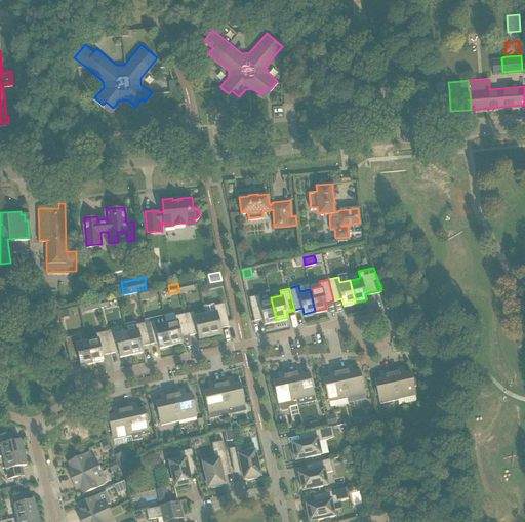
[(271,297),(260,299),(258,293),(249,295),(254,319),(263,317),(265,322),(276,320),(271,297)]
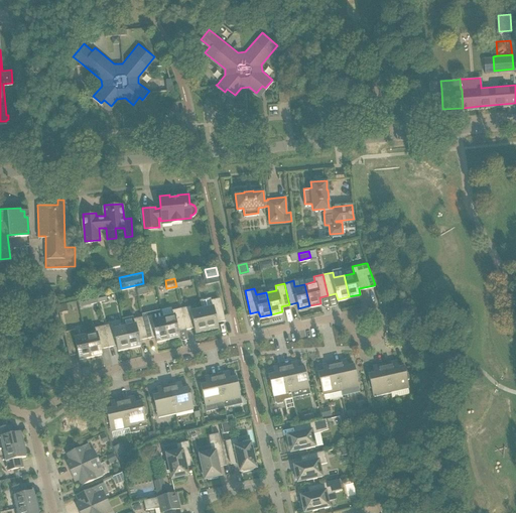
[(97,294),(98,300),(107,298),(105,292),(97,294)]
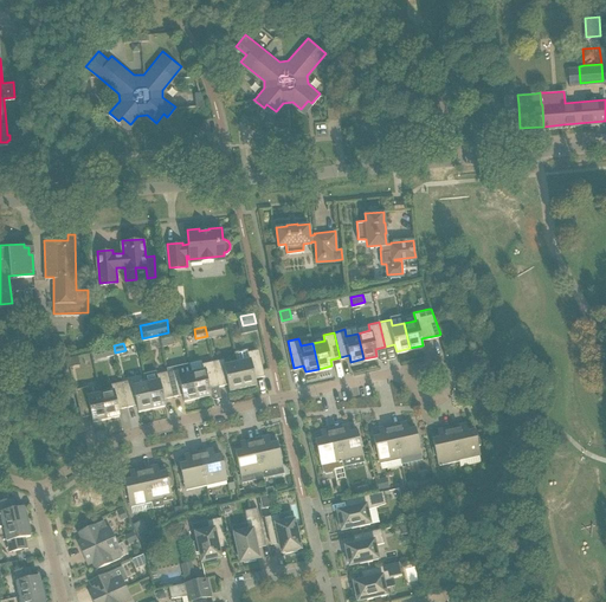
[(114,345),(104,347),(107,355),(115,353),(114,345)]
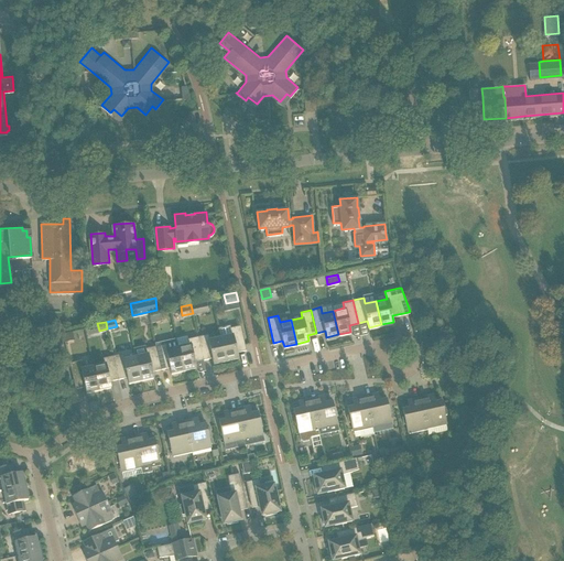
[(240,324),(230,326),(230,323),(218,326),(220,336),(226,359),(238,357),(237,351),(246,348),(240,324)]
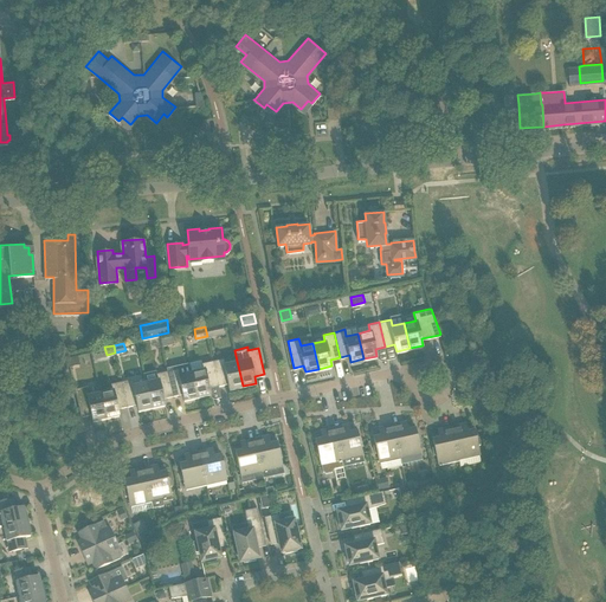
[(237,361),(225,363),(224,357),(212,360),(218,384),(227,382),(230,389),(243,386),(237,361)]
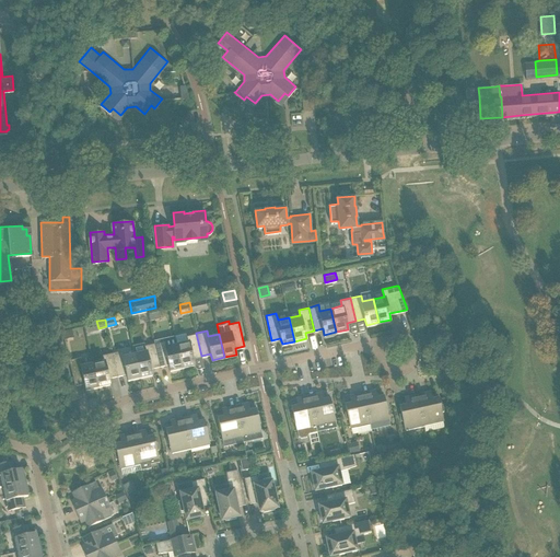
[(193,358),(201,356),(196,333),(186,335),(187,340),(176,343),(182,367),(194,364),(193,358)]
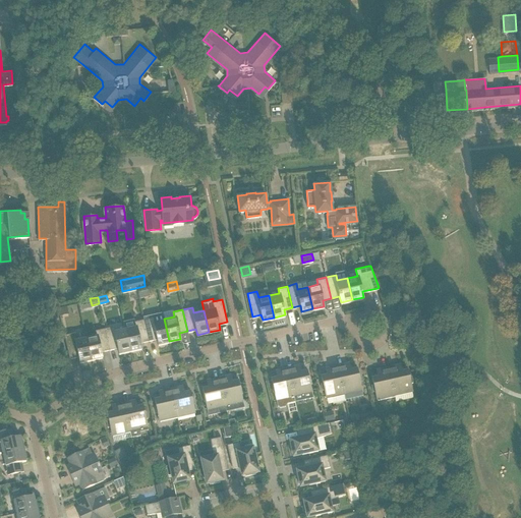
[(148,317),(143,318),(149,340),(157,338),(158,344),(169,341),(164,319),(163,310),(147,314),(148,317)]
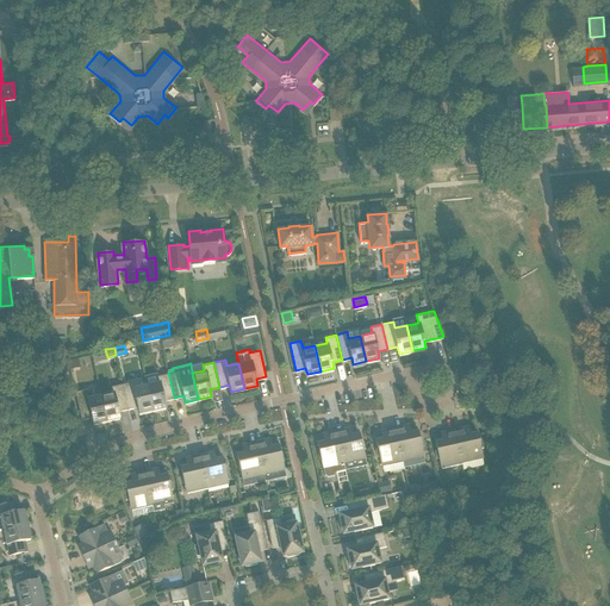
[(165,399),(174,398),(168,372),(157,374),(159,381),(147,383),(153,410),(166,406),(165,399)]
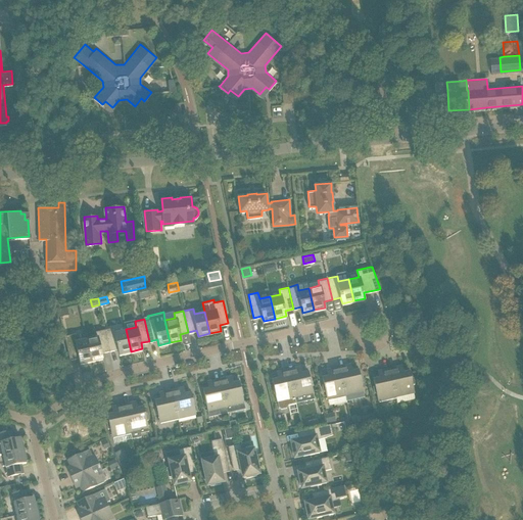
[(126,329),(115,331),(114,326),(105,328),(109,349),(117,347),(120,353),(131,351),(126,329)]
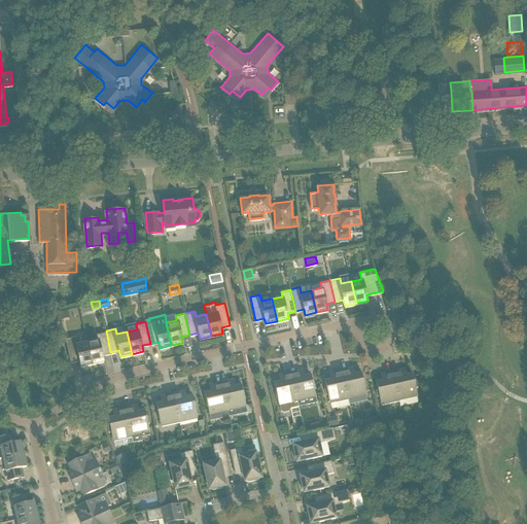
[(102,354),(110,352),(106,330),(96,333),(97,338),(86,341),(92,362),(103,360),(102,354)]
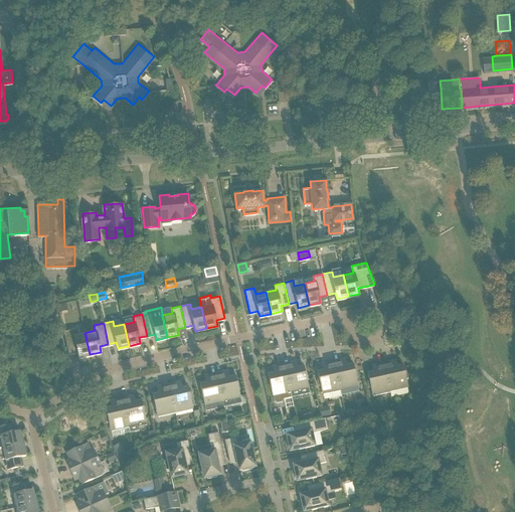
[(84,333),(75,335),(74,327),(63,329),(68,353),(77,351),(78,357),(90,354),(84,333)]
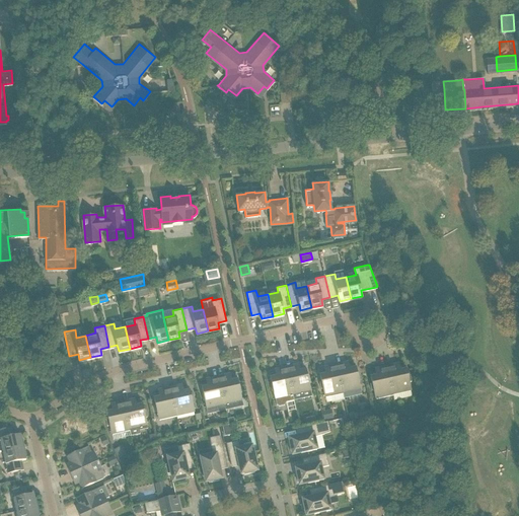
[(355,362),(349,363),(348,360),(336,362),(343,390),(360,386),(358,378),(360,378),(358,371),(357,372),(355,362)]
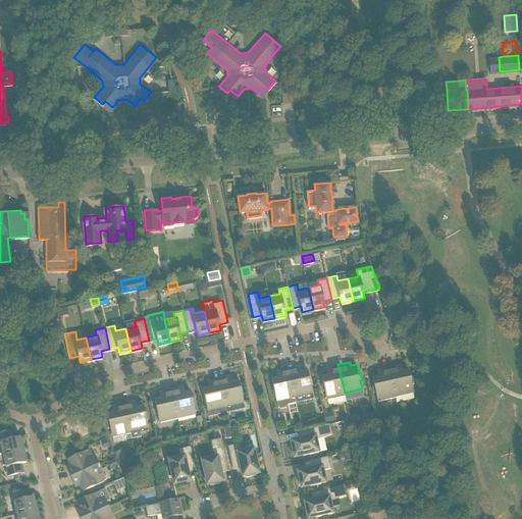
[(408,366),(402,367),(401,363),(388,366),(395,394),(413,390),(411,382),(414,381),(412,375),(410,375),(408,366)]
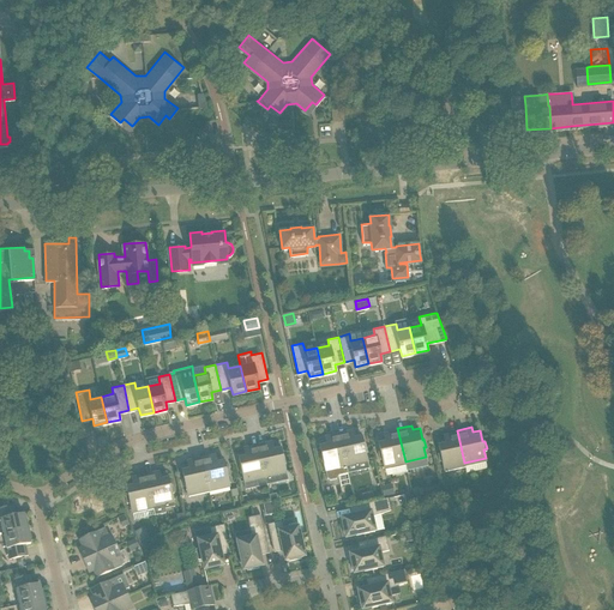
[(353,428),(338,432),(345,464),(367,459),(365,450),(367,450),(365,442),(363,442),(361,430),(354,433),(353,428)]
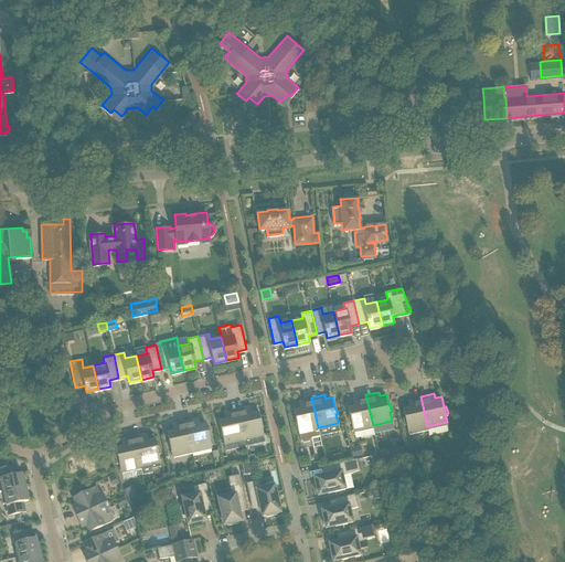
[(353,430),(373,425),(365,394),(353,398),(353,402),(348,403),(350,414),(348,414),(349,421),(351,421),(353,430)]
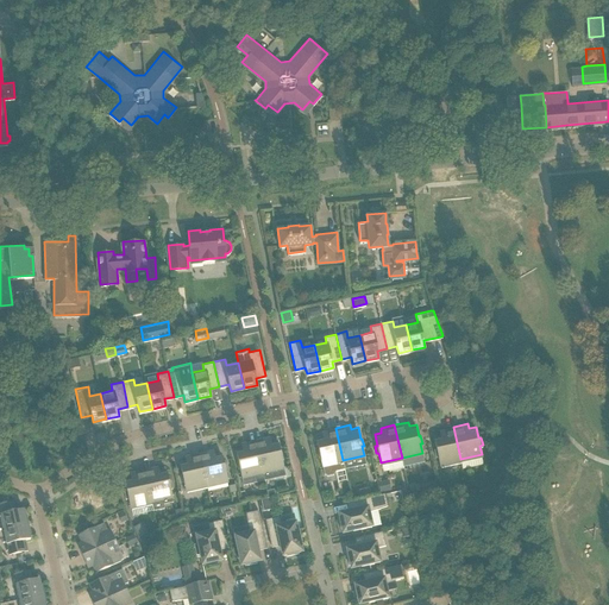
[(440,464),(460,459),(453,427),(440,429),(440,434),(434,435),(437,447),(434,448),(435,455),(438,455),(440,464)]
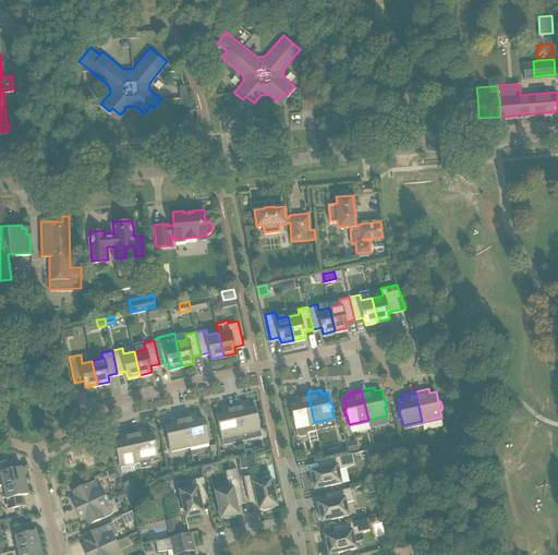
[(307,431),(316,429),(307,393),(295,395),(295,399),(290,400),(292,411),(290,411),(292,419),(293,418),(295,426),(298,433),(300,434),(305,433),(307,431)]
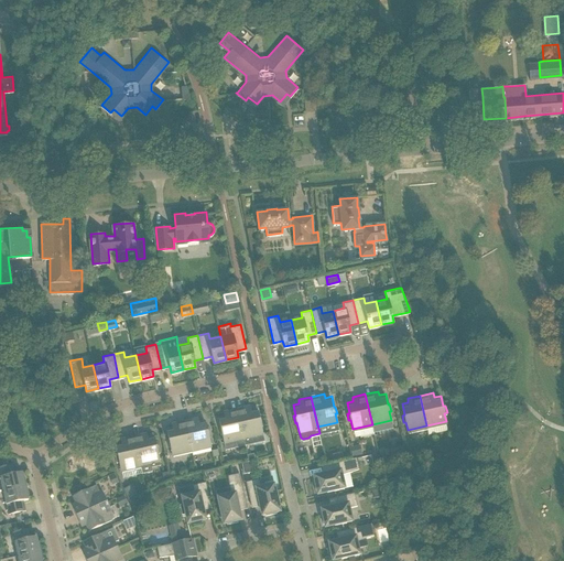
[(249,405),(237,407),(243,438),(262,433),(262,431),(261,424),(262,424),(261,417),(259,418),(257,407),(250,408),(249,405)]
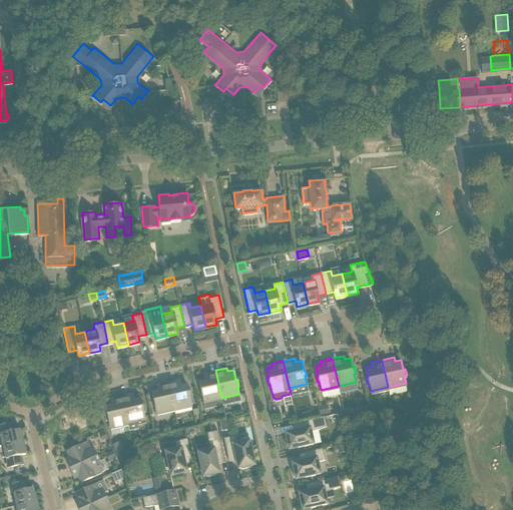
[(203,402),(221,398),(215,370),(203,373),(204,377),(198,378),(200,388),(199,388),(200,394),(202,394),(203,402)]
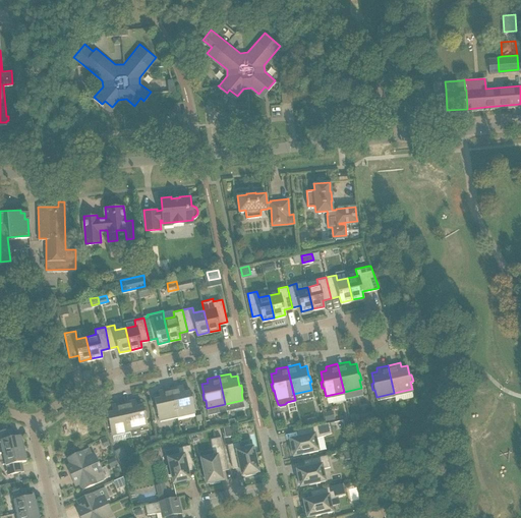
[(189,387),(183,388),(182,384),(170,387),(177,414),(194,410),(193,403),(194,402),(192,396),(191,396),(189,387)]
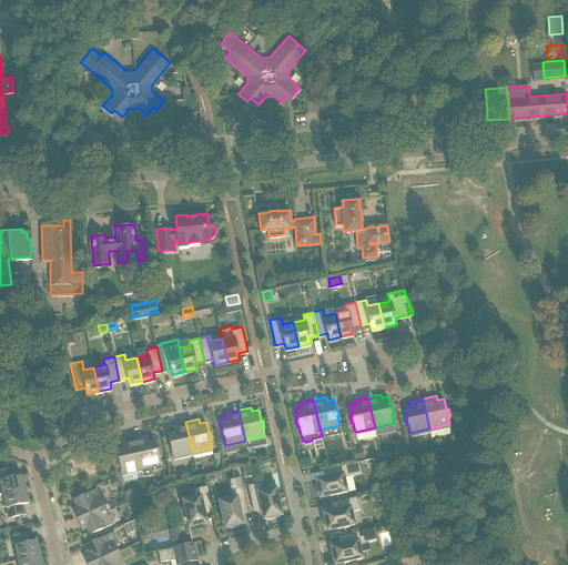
[(173,456),(193,452),(185,422),(173,425),(174,429),(168,431),(170,441),(169,442),(170,449),(171,449),(173,456)]
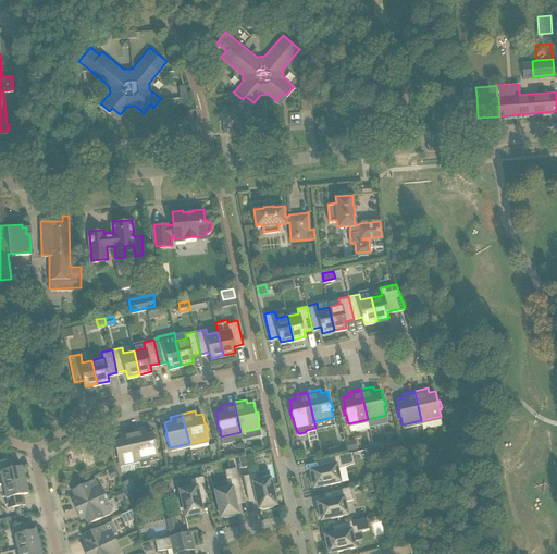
[(145,426),(132,429),(138,458),(158,454),(156,446),(158,445),(156,439),(155,439),(151,429),(146,430),(145,426)]
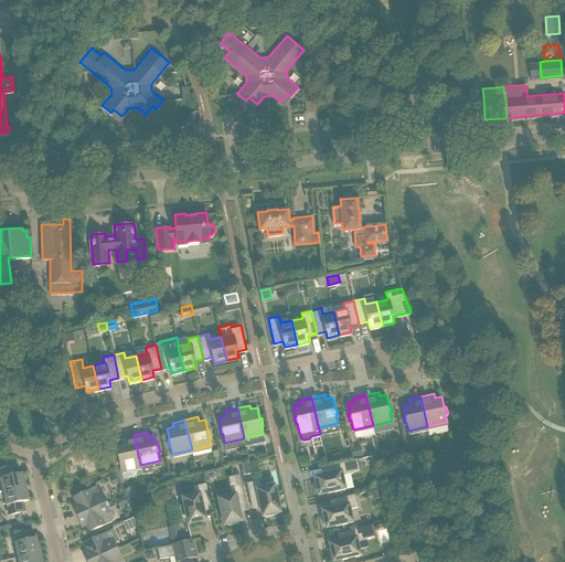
[(121,469),(140,465),(134,435),(120,438),(121,442),(115,444),(117,454),(115,455),(116,462),(119,462),(121,469)]
